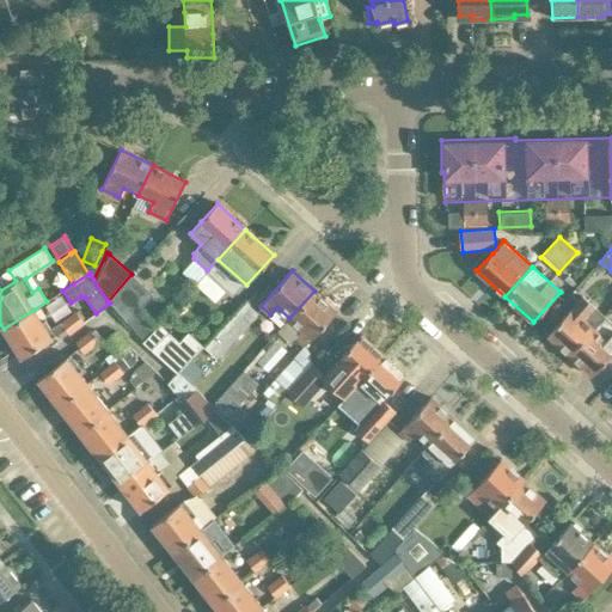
[(153,294),(132,274),(108,301),(110,303),(144,341),(154,330),(136,313),(153,294)]
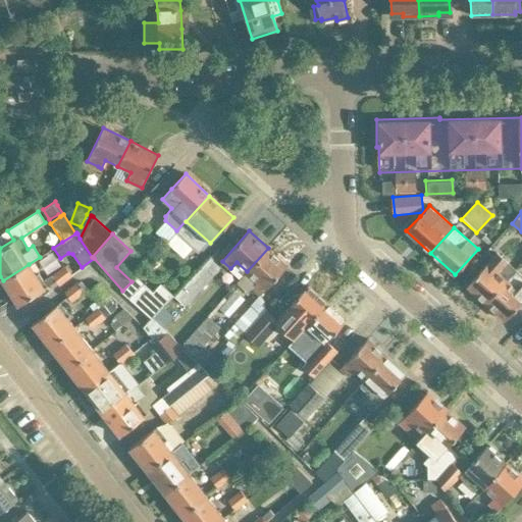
[(286,265),(268,248),(247,271),(238,282),(248,292),(252,288),(260,295),(286,265)]
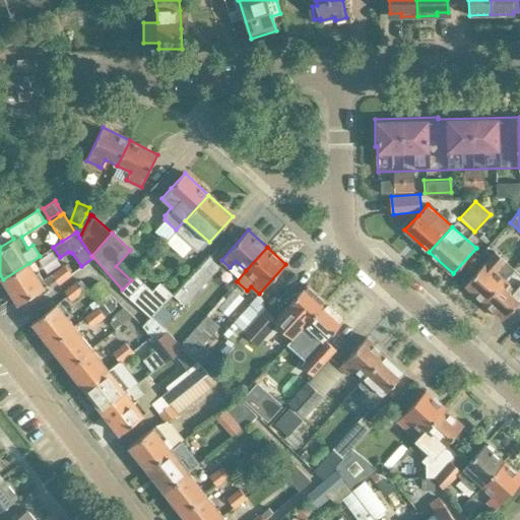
[(513,269),(494,253),(465,284),(484,302),(513,269)]
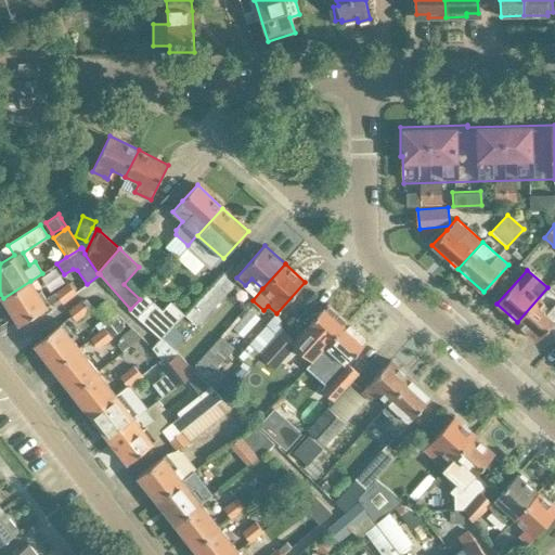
[(185,317),(195,325),(234,282),(224,273),(185,317)]
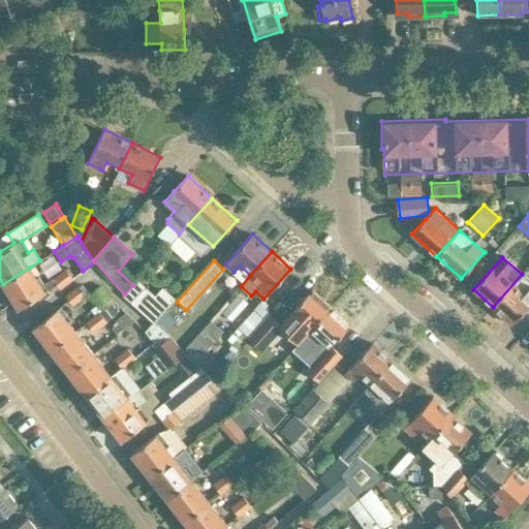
[(29,268),(3,284),(18,309),(56,284),(59,288),(73,278),(72,277),(74,276),(68,268),(66,269),(65,269),(43,284),(38,276),(35,278),(29,268)]
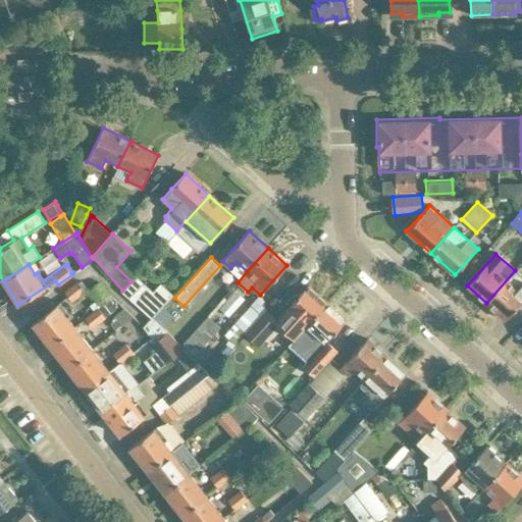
[(521,275),(515,270),(486,303),(505,320),(521,301),(521,275)]
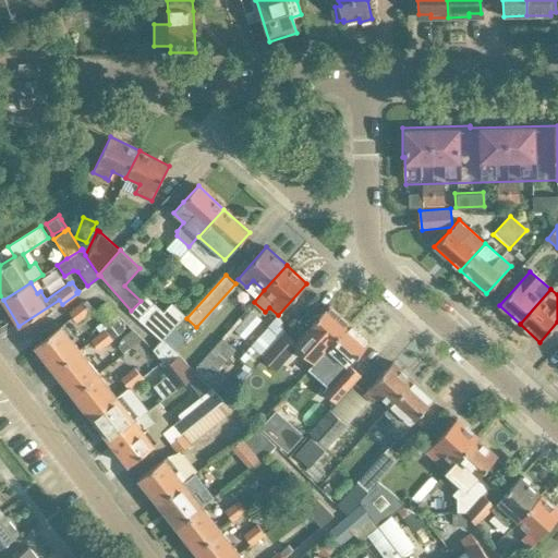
[(172,303),(164,312),(146,295),(141,301),(131,311),(130,312),(160,339),(161,340),(178,324),(183,317),(185,319),(186,318),(172,303)]
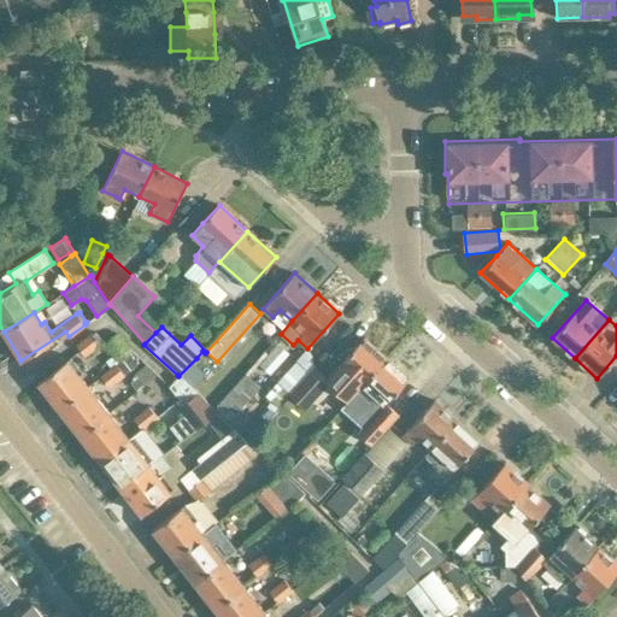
[(100,344),(92,333),(76,345),(86,356),(100,344)]
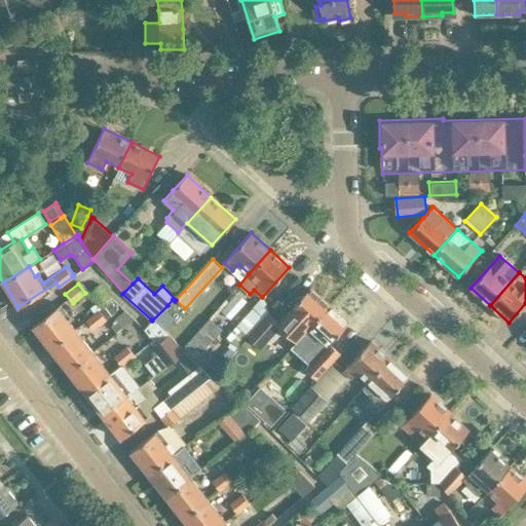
[(89,308),(94,312),(111,302),(113,300),(100,284),(88,293),(97,303),(89,308)]
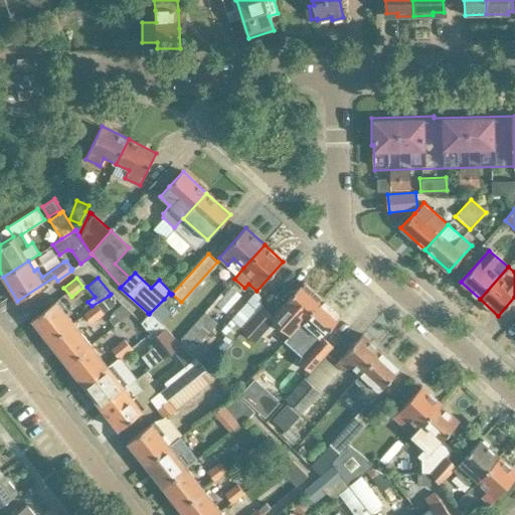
[(258,311),(241,329),(255,341),(275,320),(291,334),(302,321),(323,298),(304,281),(291,296),(278,310),(274,314),(263,305),(258,311)]
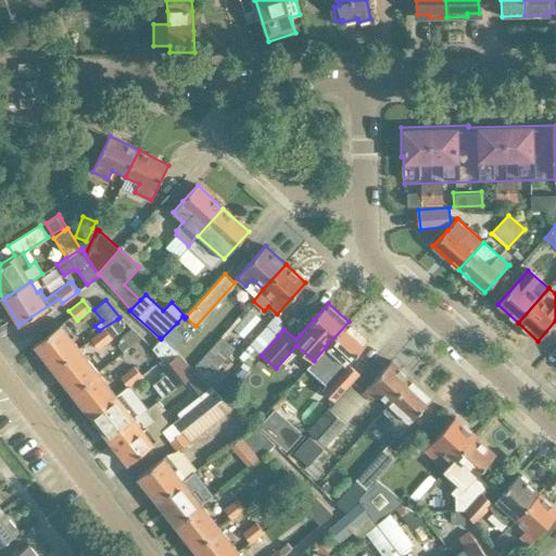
[(117,319),(99,330),(89,339),(99,350),(125,328),(117,319)]
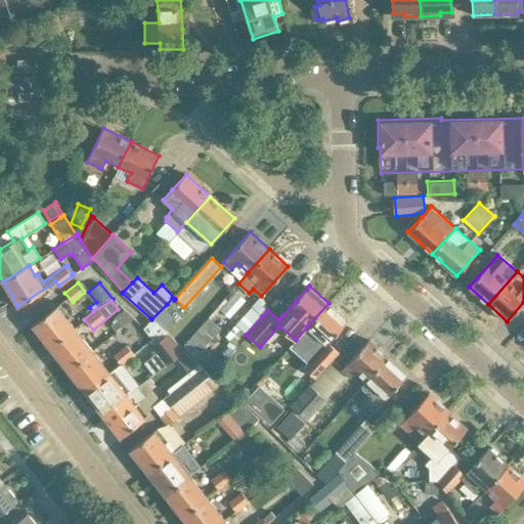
[(296,340),(290,346),(307,362),(303,367),(314,378),(329,362),(339,352),(329,342),(334,336),(348,320),(329,303),(307,326),(296,340)]
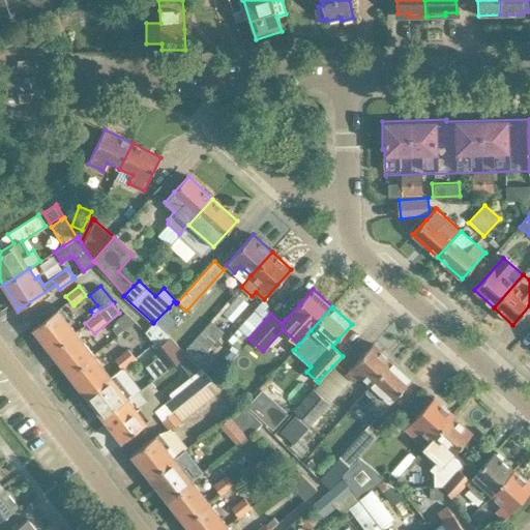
[(71,320),(61,307),(33,328),(51,351),(76,332),(68,322),(71,320)]
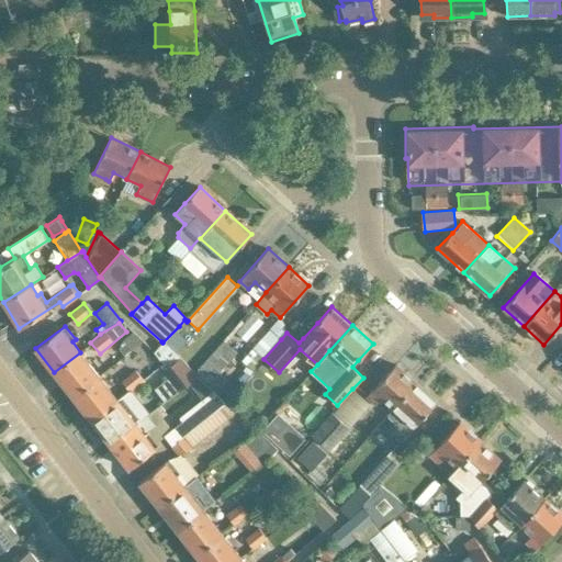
[(263,359),(281,339),(270,329),(253,349),(263,359)]
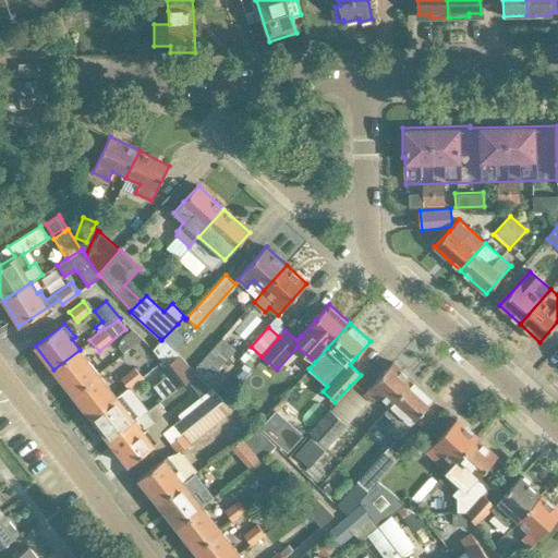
[(222,337),(193,370),(196,374),(198,375),(208,385),(213,388),(220,380),(225,376),(216,368),(218,367),(234,348),(222,337)]
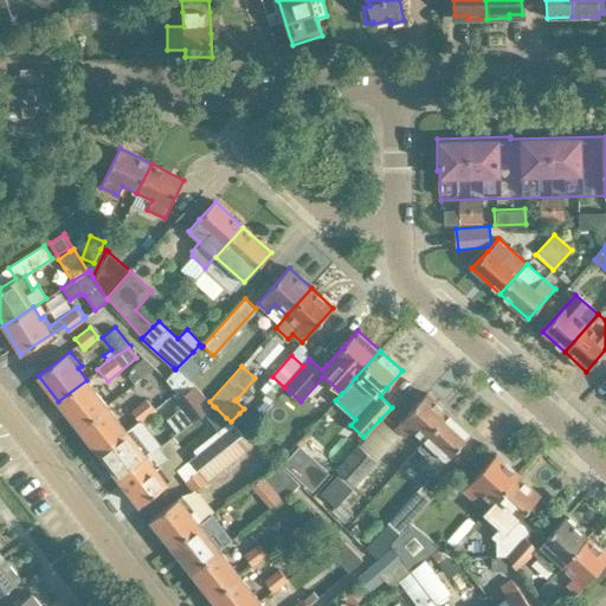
[(175,369),(174,368),(163,376),(179,397),(175,400),(192,423),(213,406),(195,385),(193,386),(189,382),(175,369)]
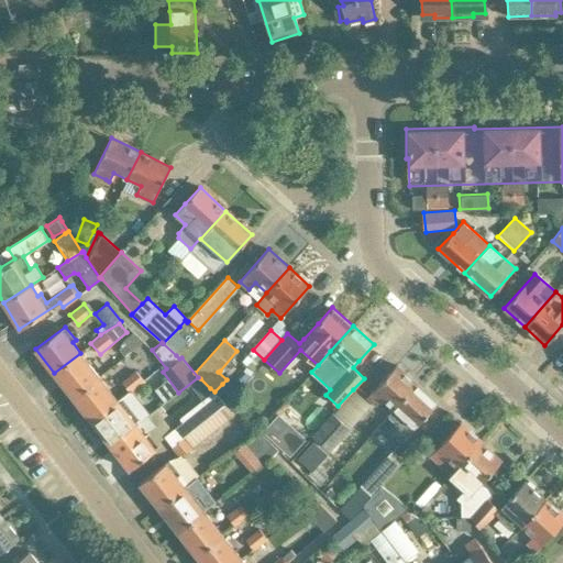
[(80,353),(54,373),(73,397),(99,376),(80,353)]
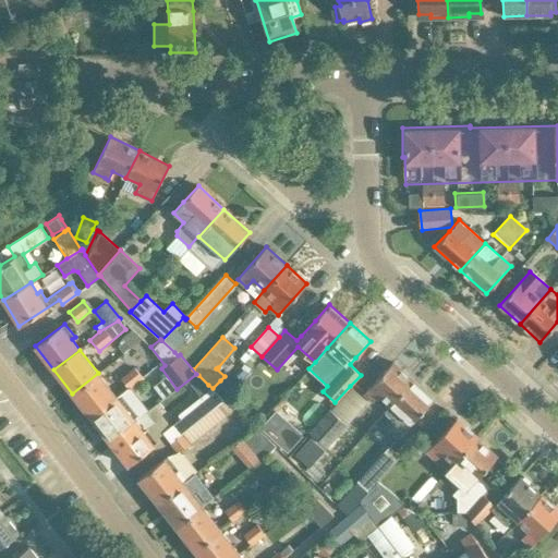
[(392,362),(378,378),(364,393),(374,401),(379,395),(391,404),(412,379),(392,362)]
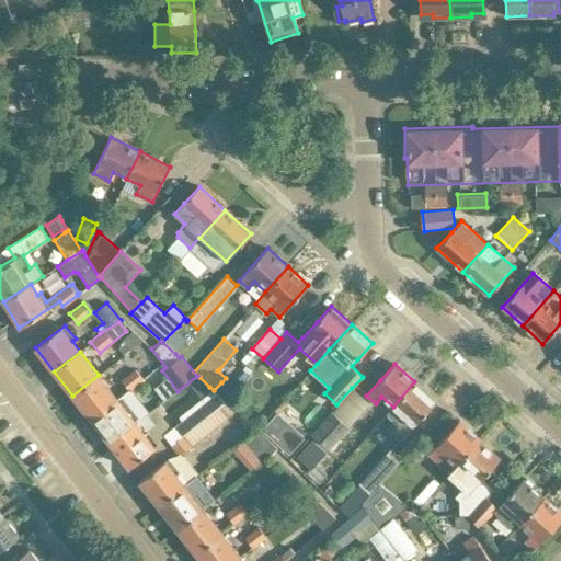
[(129,390),(142,379),(135,369),(121,380),(129,390)]
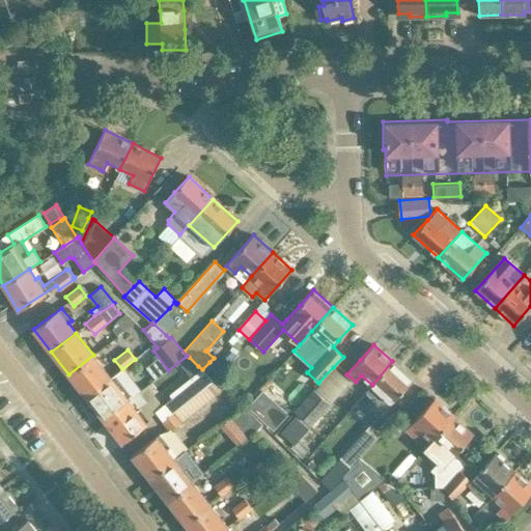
[(93,355),(68,374),(86,397),(111,378),(93,355)]
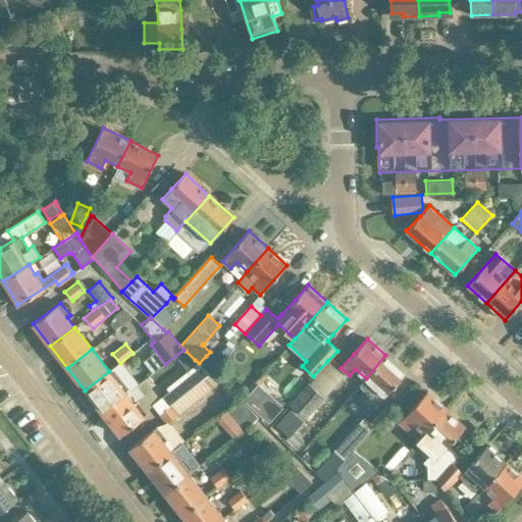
[(385,355),(366,378),(366,379),(359,385),(366,392),(360,399),(372,410),(406,373),(385,355)]
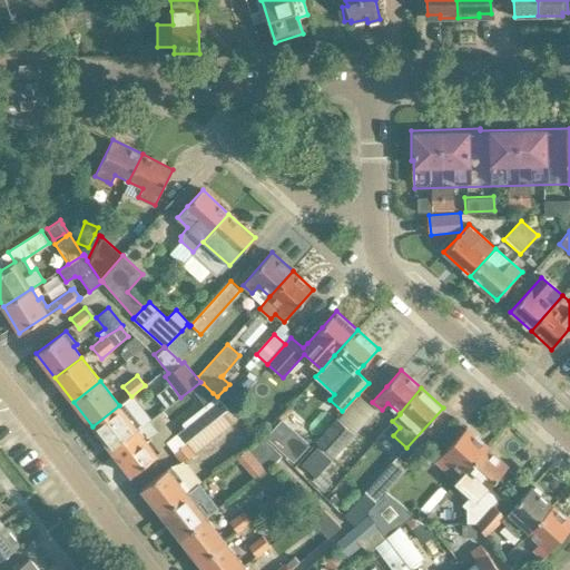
[(119,405),(92,426),(111,451),(138,430),(149,421),(131,396),(119,405)]
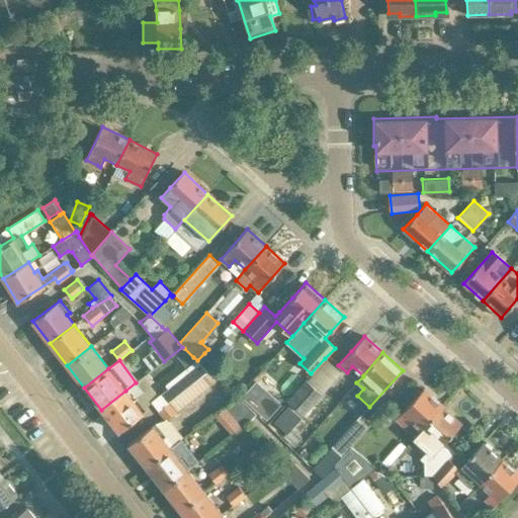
[(159,396),(152,402),(159,411),(183,391),(207,371),(208,370),(197,360),(166,384),(169,387),(159,396)]
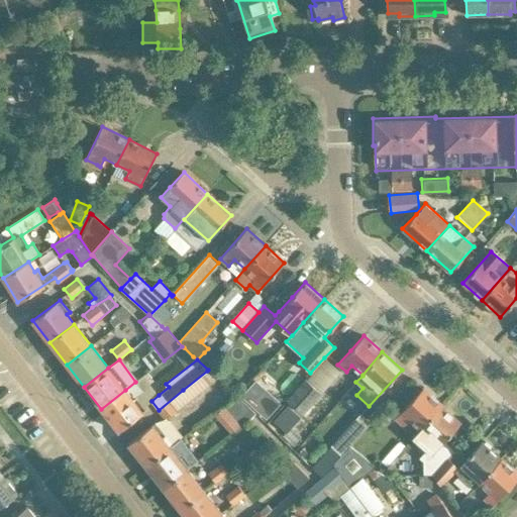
[(183,390),(159,410),(166,419),(217,379),(207,371),(183,390)]
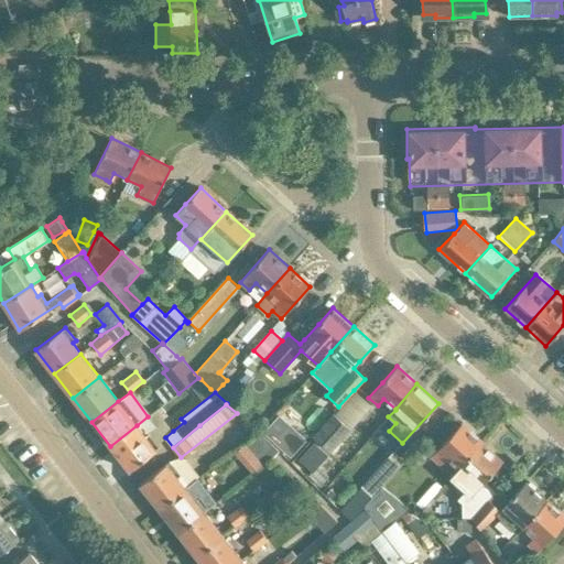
[(279,414),(262,433),(290,457),(306,440),(279,414)]
